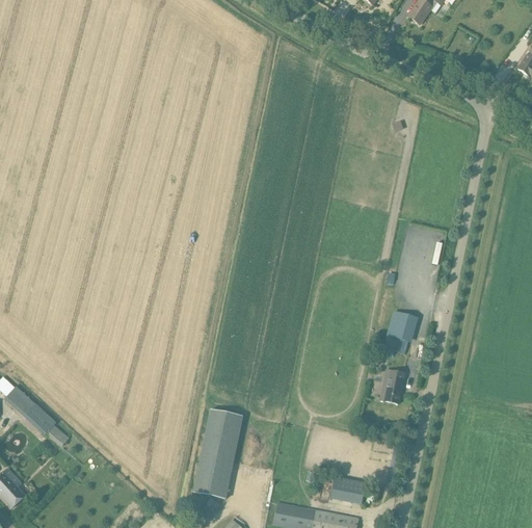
[(418,0),(408,14),(420,22),(429,7),(432,8),(436,1),(442,4),(445,0),(418,0)]
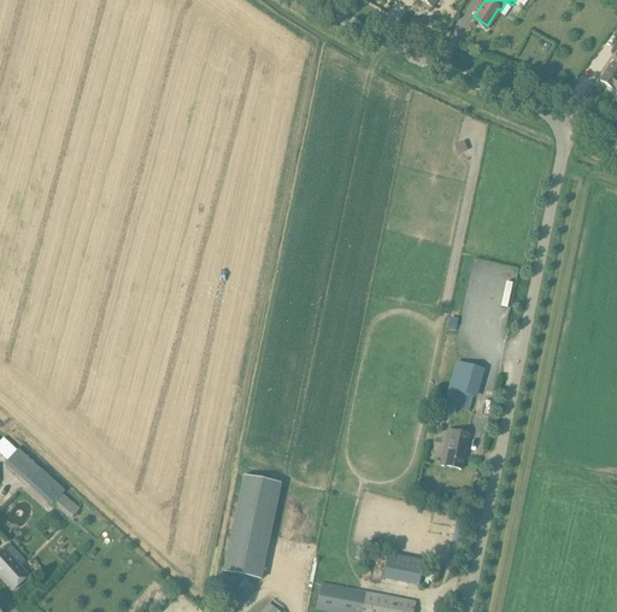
[(616,51),(600,76),(612,86),(613,84),(616,87),(616,51)]
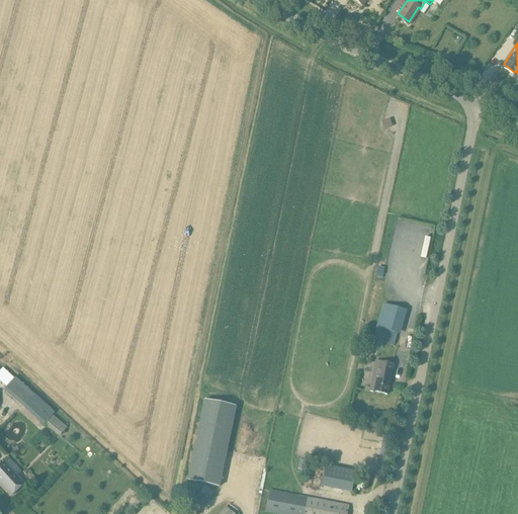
[(382,118),(384,124),(393,122),(390,115),(382,118)]
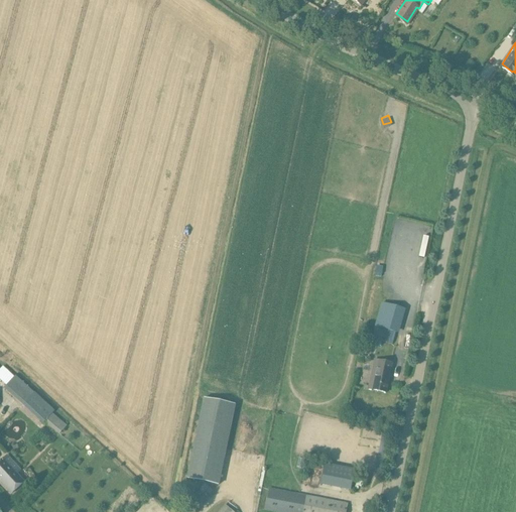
[(388,249),(383,271),(391,273),(396,251),(388,249)]
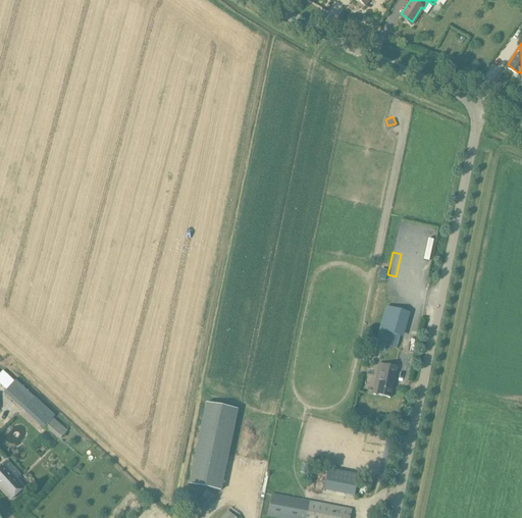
[(400,333),(407,308),(386,303),(378,334),(398,340),(400,333)]
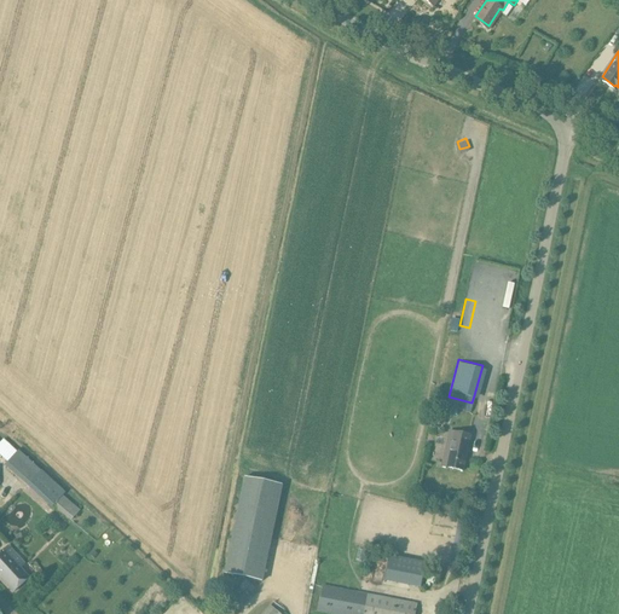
[(470,432),(450,427),(441,463),(462,468),(470,432)]
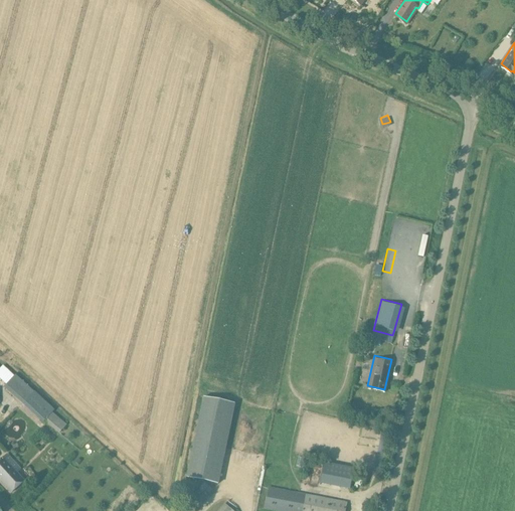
[(55,406),(16,371),(4,384),(43,419),(45,417),(59,431),(67,421),(52,408),(55,406)]
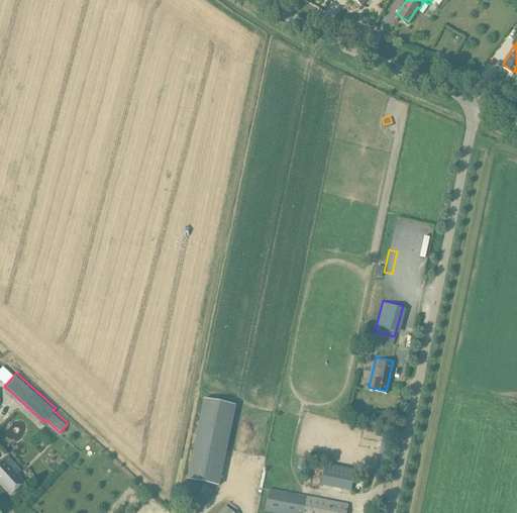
[(204,396),(188,476),(219,483),(235,403),(204,396)]
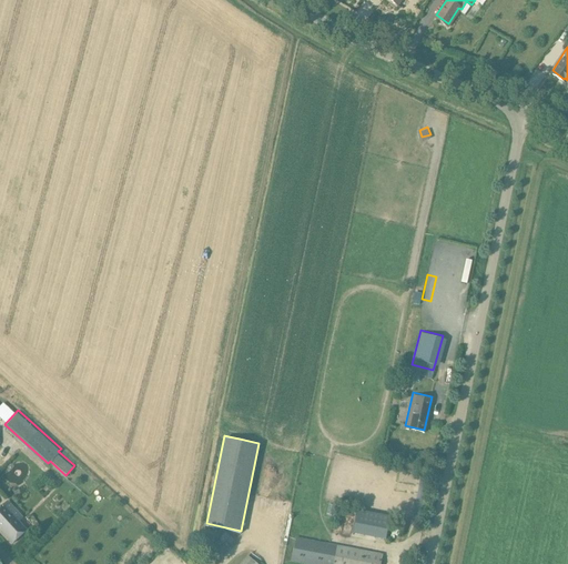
[(21,513),(8,499),(0,505),(0,525),(13,540),(27,527),(17,516),(21,513)]
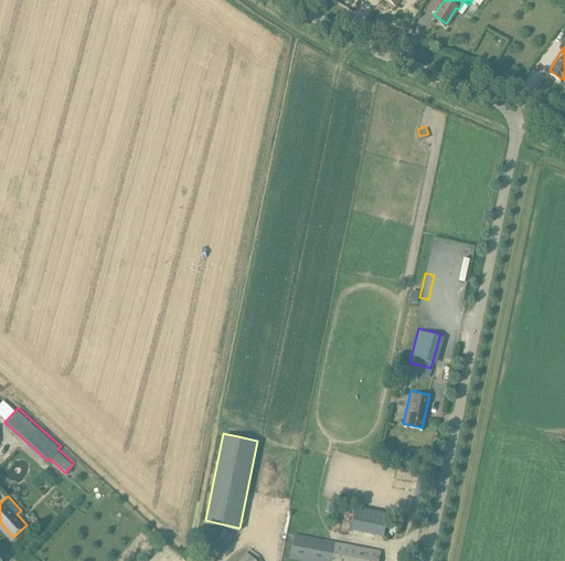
[(388,509),(356,504),(351,528),(384,535),(388,509)]
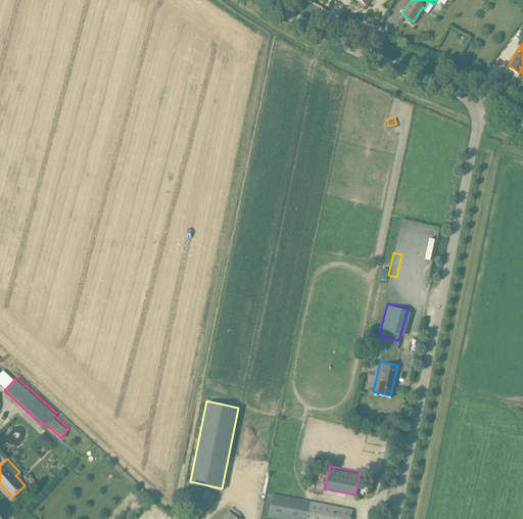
[(192,502),(200,509),(215,493),(207,486),(192,502)]
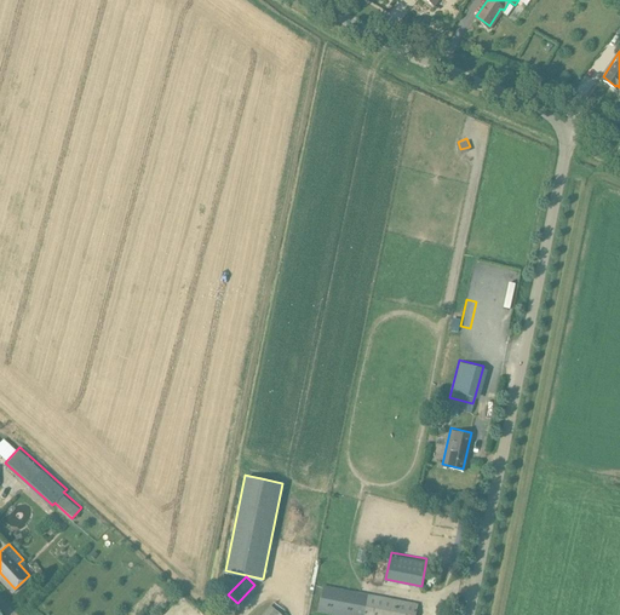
[(414,614),(418,601),(323,581),(319,605),(360,614),(359,614),(414,614)]
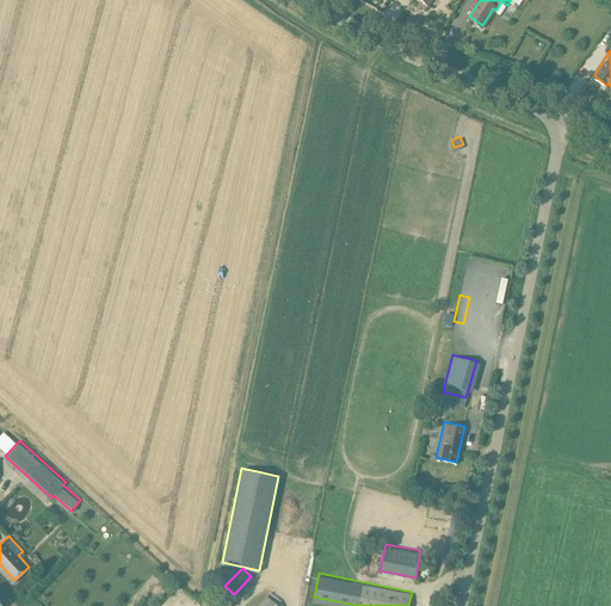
[(279,605),(267,593),(254,605),(279,605)]
